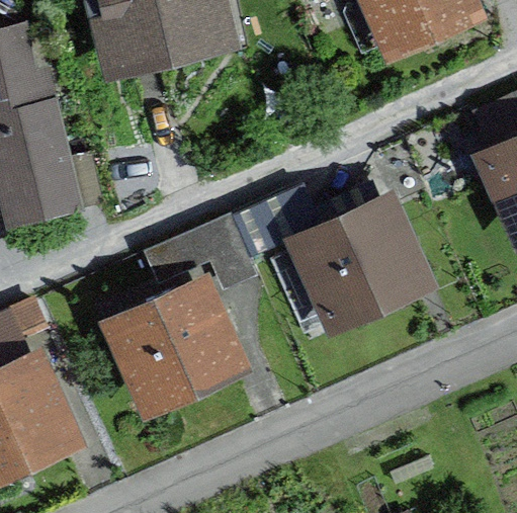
[(84,0),(102,79),(239,49),(227,0),(84,0)]
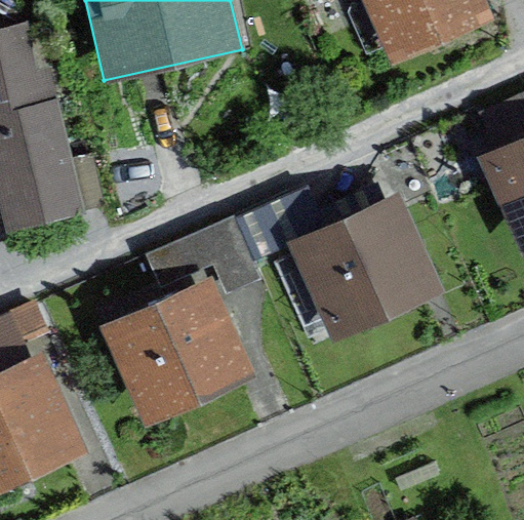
[(367,0),(392,58),(489,20),(481,0),(367,0)]
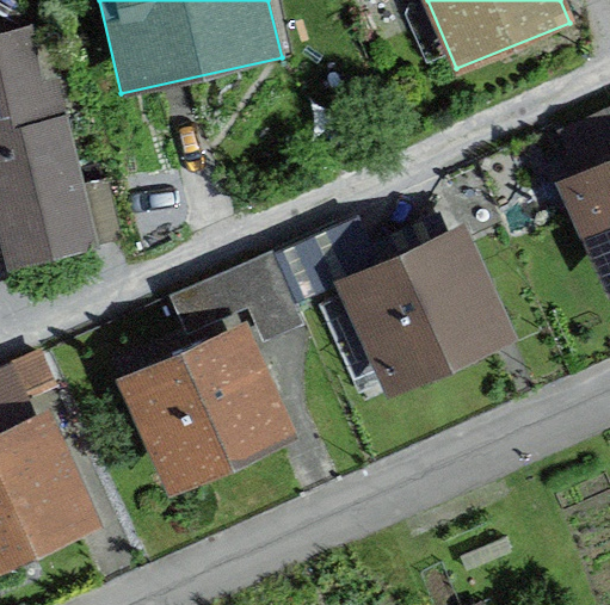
[(45,28),(0,38),(0,94),(7,124),(0,125),(0,281),(103,255),(45,28)]
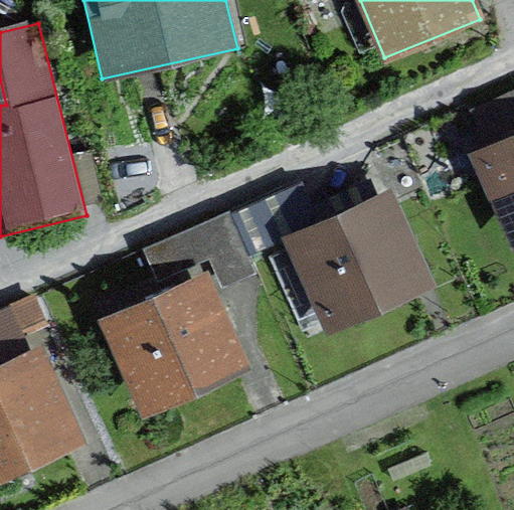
[(395,187),(400,197),(421,188),(397,132),(322,165),(341,209),(395,187)]
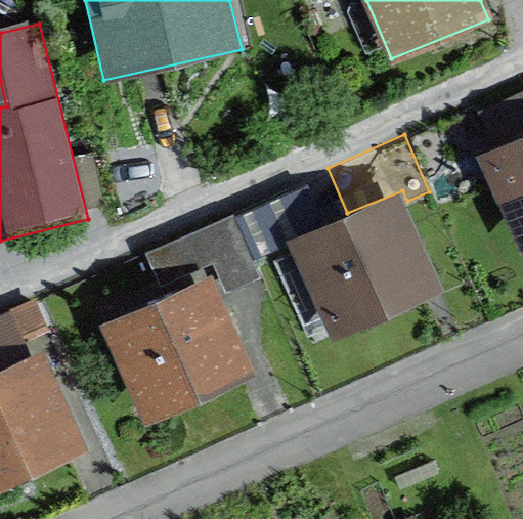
[(520,253),(522,252),(522,135),(476,158),(520,253)]
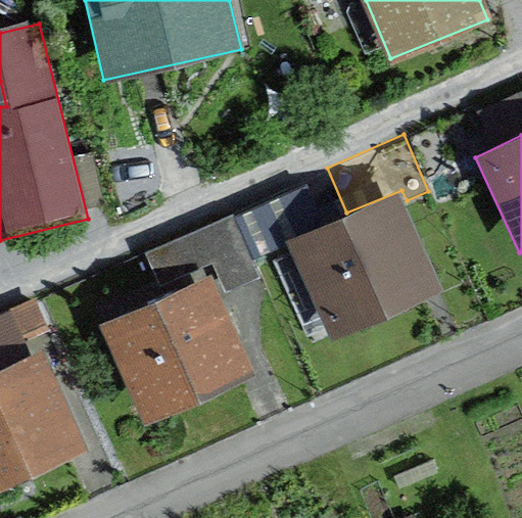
[(328,336),(443,288),(407,200),(401,190),(346,213),(286,238),(328,336)]
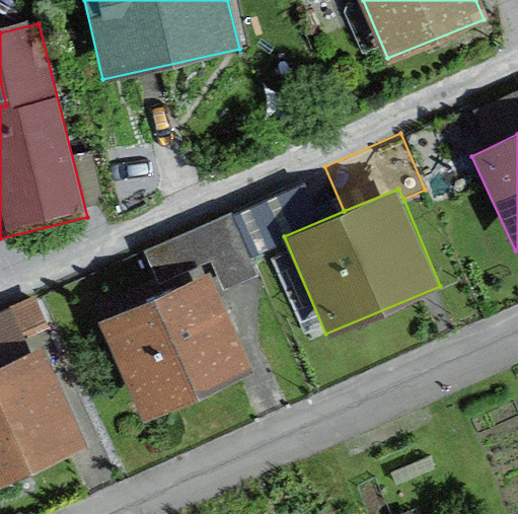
[(150,252),(167,292),(206,274),(216,296),(256,278),(229,216),(150,252)]
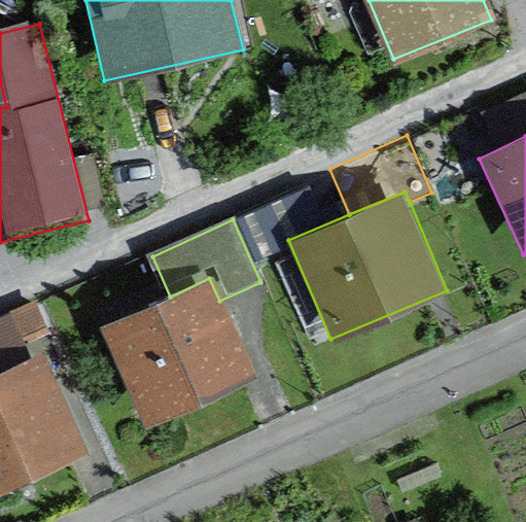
[(170,297),(97,329),(145,435),(257,383),(219,301),(209,278),(170,297)]
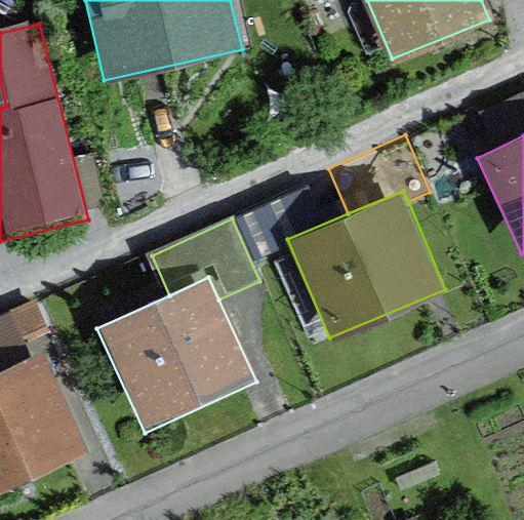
[(0,492),(82,455),(37,356),(0,372),(0,492)]
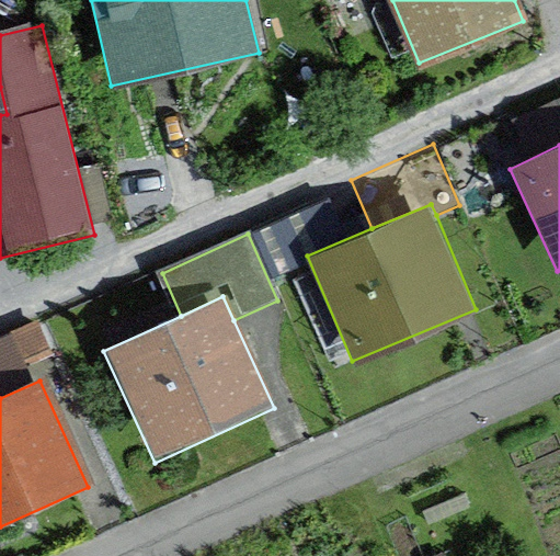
All buildings are outlined.
